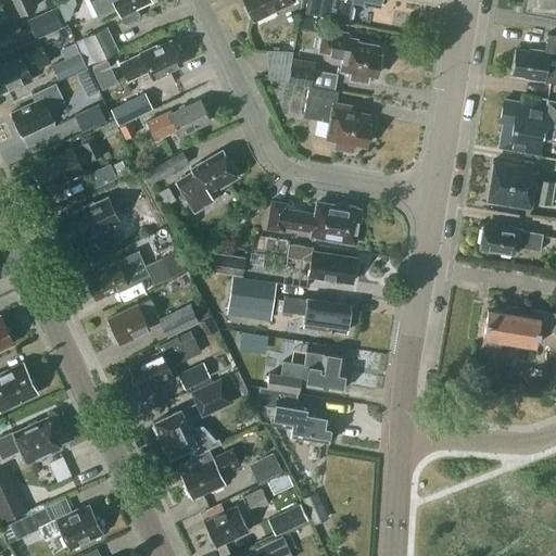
[(0,0),(0,16),(4,15),(3,14),(10,11),(12,16),(33,7),(29,0),(0,0)]
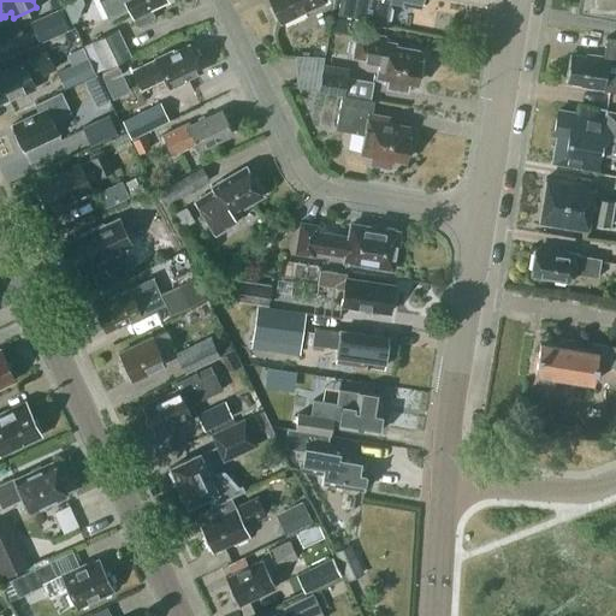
[(134,18),(136,24),(142,25),(152,21),(155,15),(150,6),(163,0),(99,0),(108,18),(128,9),(132,19),(134,18)]
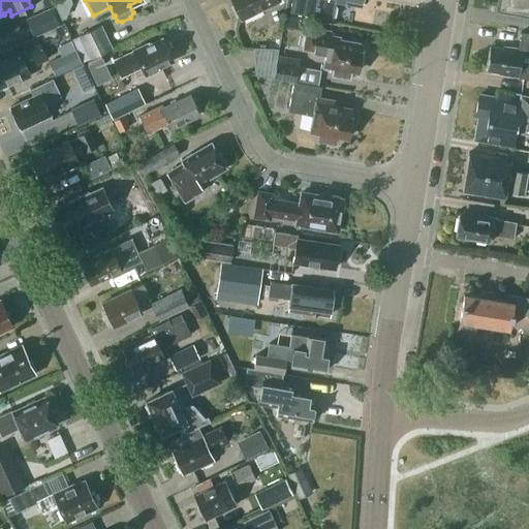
[(232,0),(240,17),(265,5),(266,7),(281,0),(232,0)]
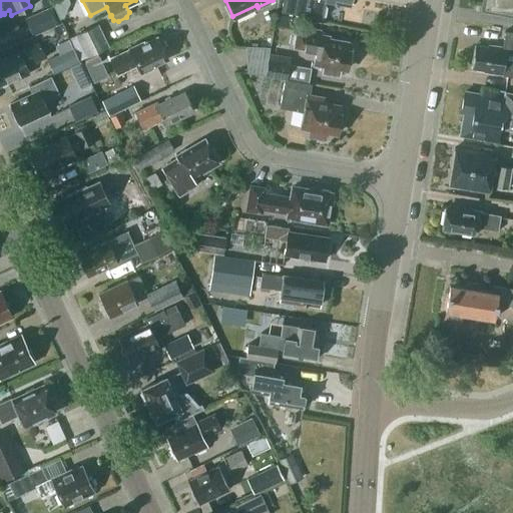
[(283,0),(282,9),(315,15),(317,4),(320,4),(320,0),(335,0),(352,3),(352,0),(283,0)]
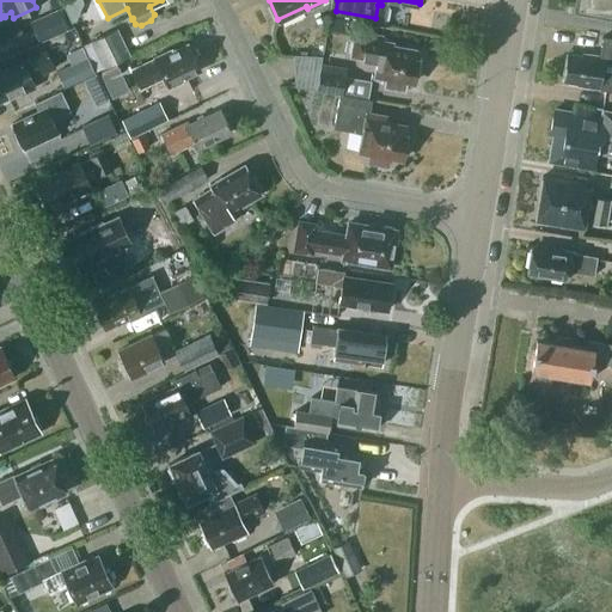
[(611,14),(611,0),(579,0),(577,10),(611,14)]
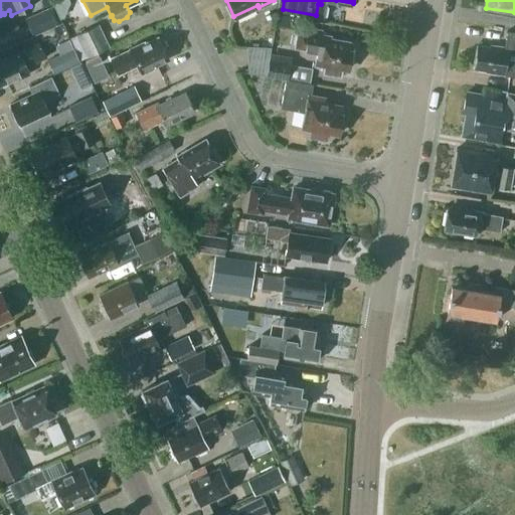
[(25,17),(31,33),(40,29),(41,31),(59,24),(51,6),(25,17)]
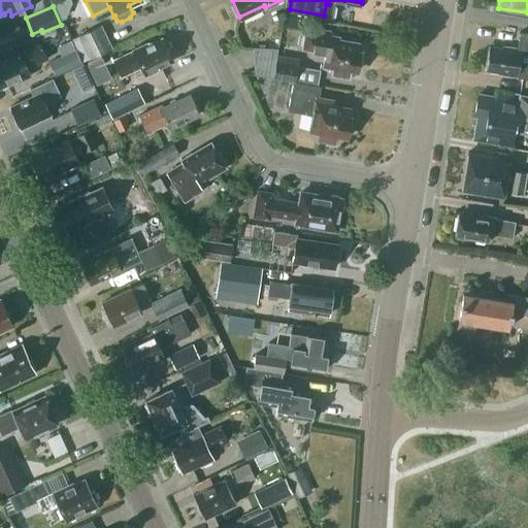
[(111,47),(101,26),(78,36),(90,58),(111,47)]
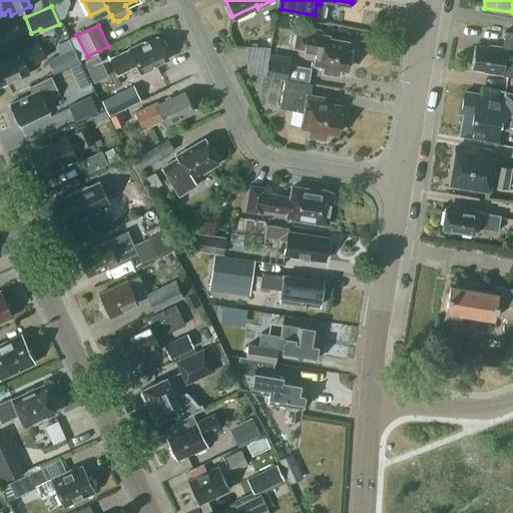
[(346,67),(350,41),(330,38),(331,33),(319,32),(319,34),(298,30),(295,45),(316,48),(314,62),(325,63),(323,71),(338,74),(340,66),(346,67)]
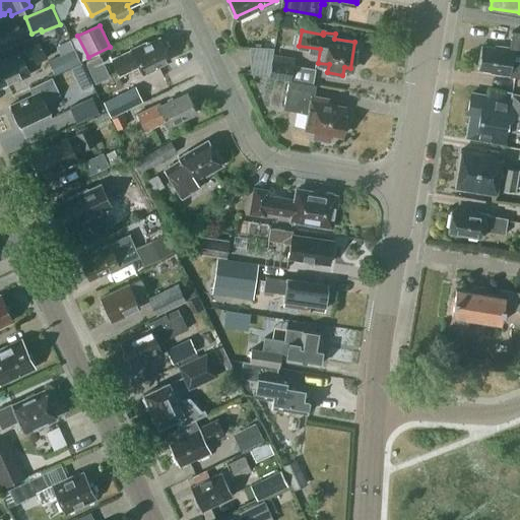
[(164,47),(158,37),(145,44),(144,41),(129,48),(131,50),(111,60),(118,75),(138,66),(142,75),(153,69),(152,67),(170,59),(168,56),(169,53),(167,48),(164,47)]
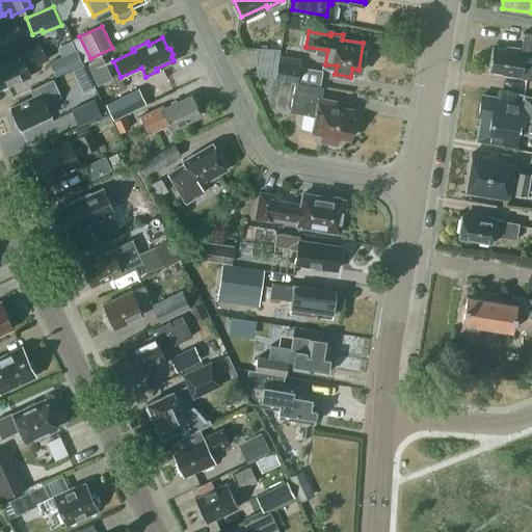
[(0,61),(0,86),(28,74),(27,71),(48,61),(40,43),(0,61)]
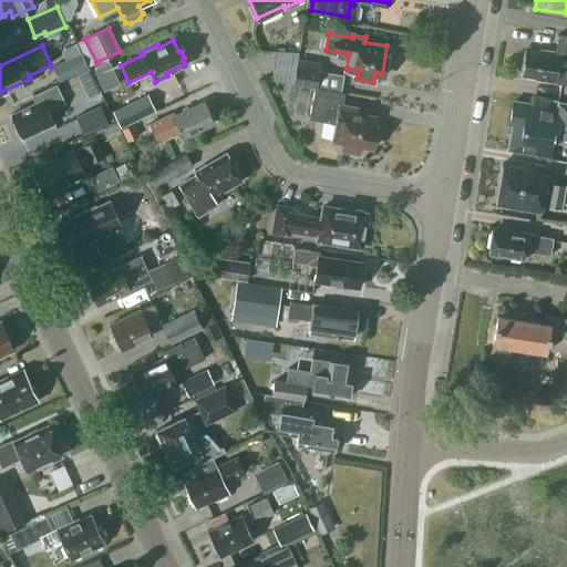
[(522,73),(535,75),(535,79),(566,83),(566,84),(566,83),(566,59),(557,58),(558,52),(539,49),(539,52),(525,50),(522,73)]
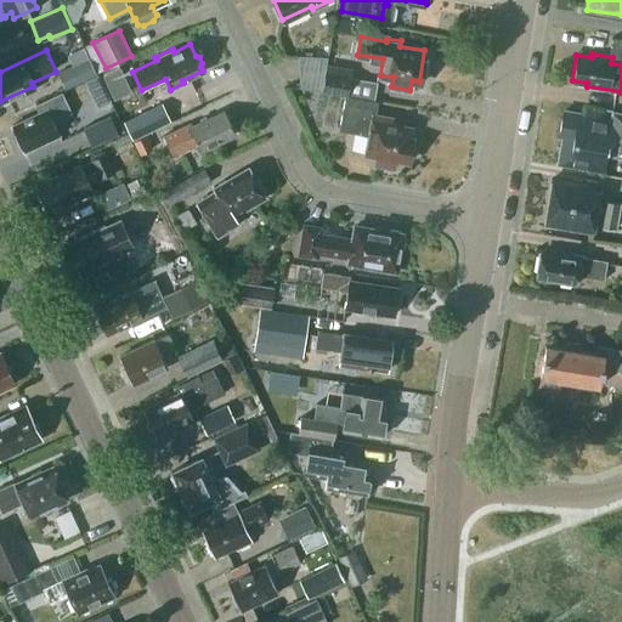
[(300,86),(321,91),(328,56),(298,55),(300,86)]
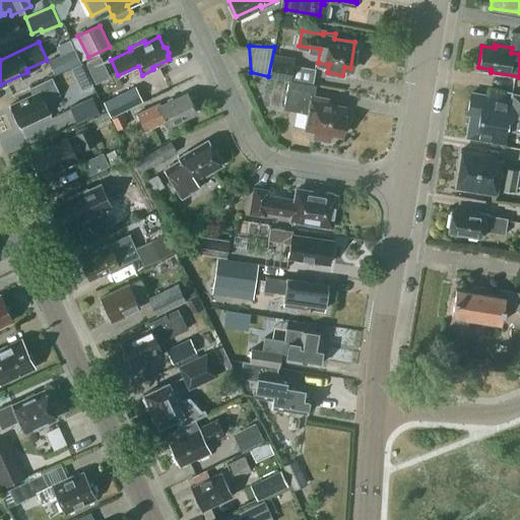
[(50,65),(54,77),(82,65),(75,49),(49,60),(51,65),(50,65)]
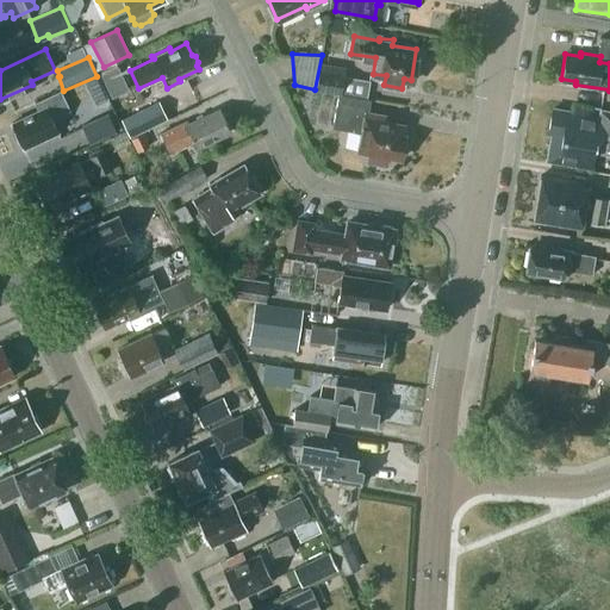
[(342,94),(344,78),(346,67),(321,62),(317,89),(338,93),(342,94)]
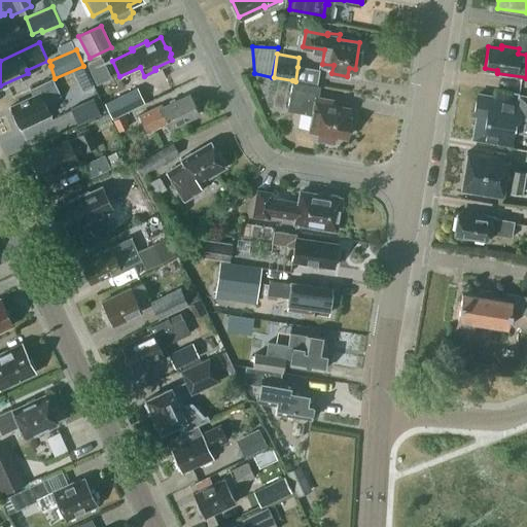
[(102,57),(88,62),(95,81),(109,76),(102,57)]
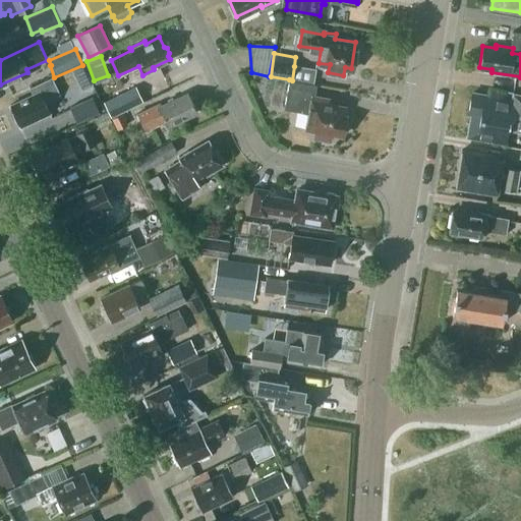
[(163,72),(141,77),(143,91),(166,87),(163,72)]
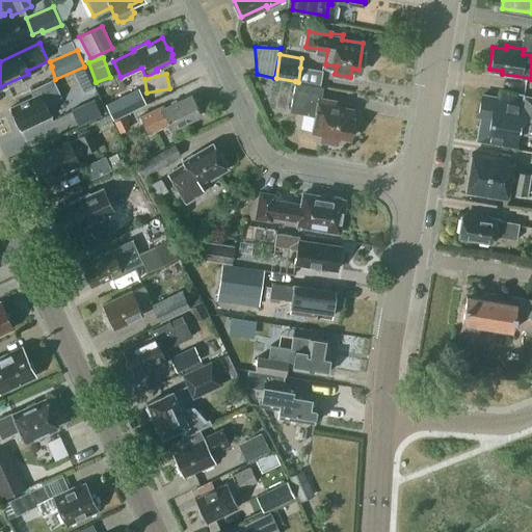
[(295,81),(294,84),(289,109),(315,113),(312,129),(322,131),(320,139),(337,142),(339,133),(349,135),(354,109),(334,105),(336,99),(322,96),(323,87),(295,81)]
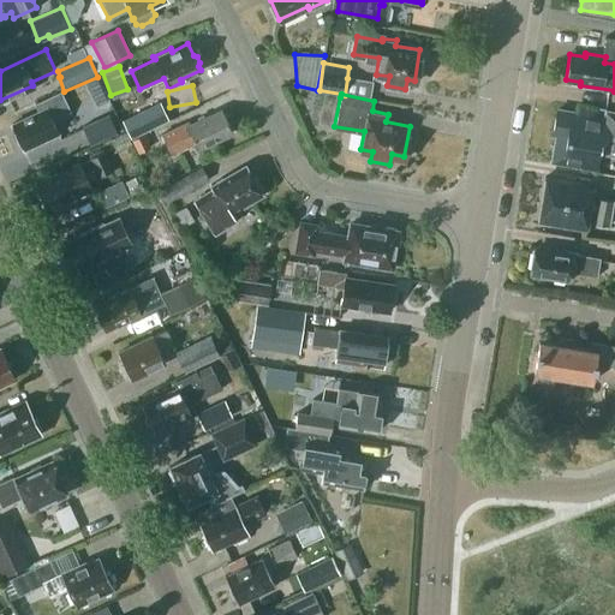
[(35,102),(39,111),(13,123),(17,130),(13,131),(19,143),(22,142),(24,147),(59,131),(53,118),(71,108),(66,97),(51,97),(49,96),(35,102)]
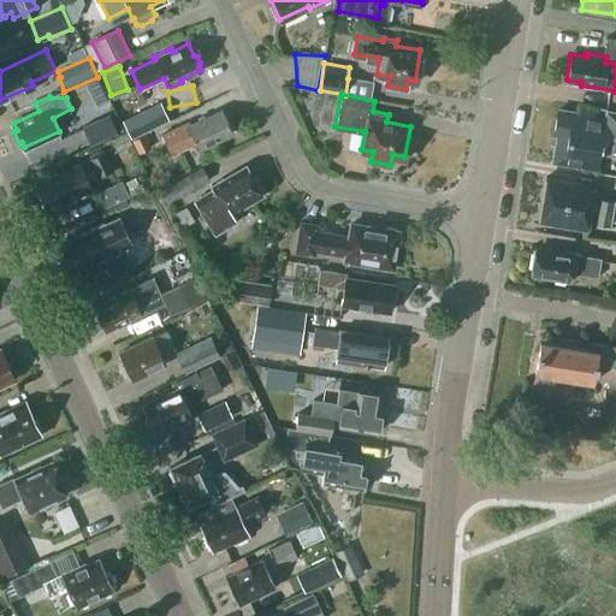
[(171,120),(161,101),(134,114),(143,134),(171,120)]
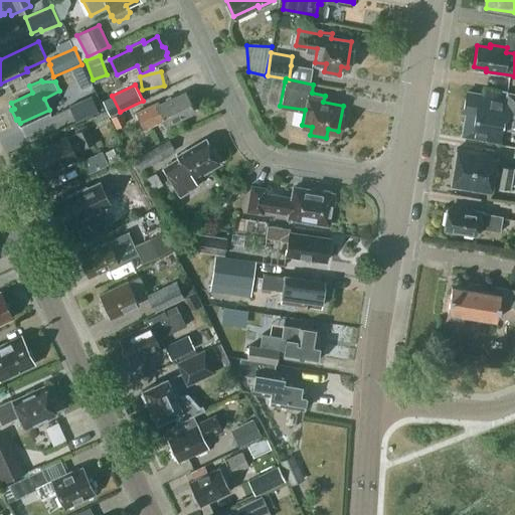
[(501,126),(514,128),(514,93),(492,90),(491,96),(467,92),(463,112),(466,113),(462,135),(498,141),(501,126)]
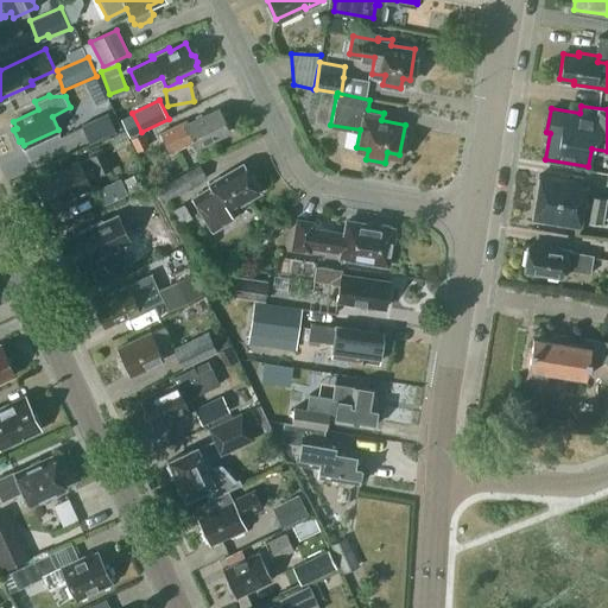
[(203,114),(162,134),(171,156),(194,145),(195,147),(210,140),(209,138),(229,128),(220,108),(206,115),(203,114)]
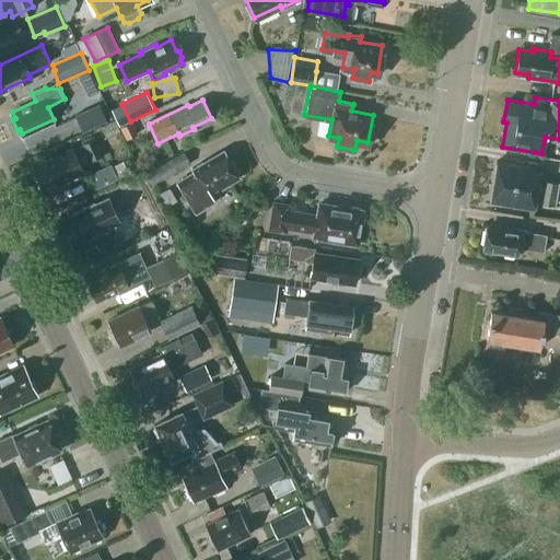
[(104,121),(97,107),(74,119),(81,132),(104,121)]
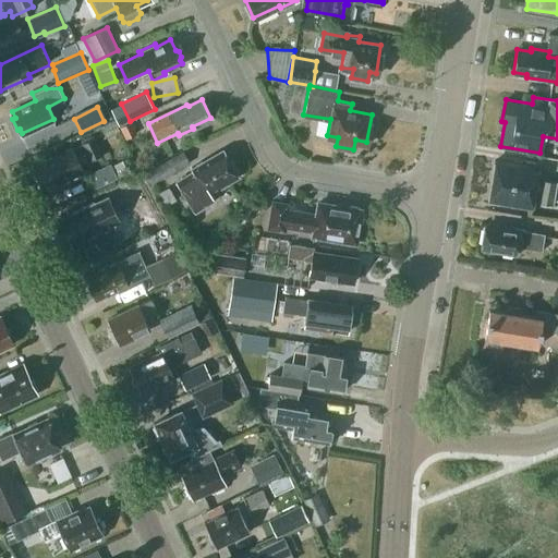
[(133,121),(120,128),(125,138),(125,140),(137,134),(134,128),(136,126),(133,121)]
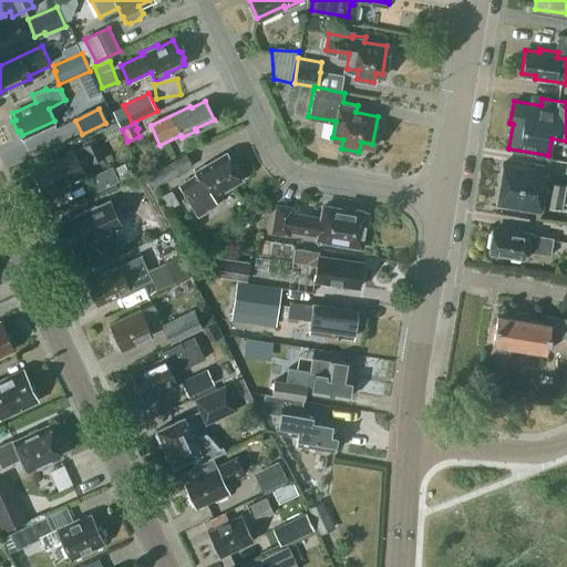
[(82,145),(74,148),(73,147),(33,166),(44,189),(84,171),(82,165),(90,161),(92,164),(106,157),(96,137),(82,145)]
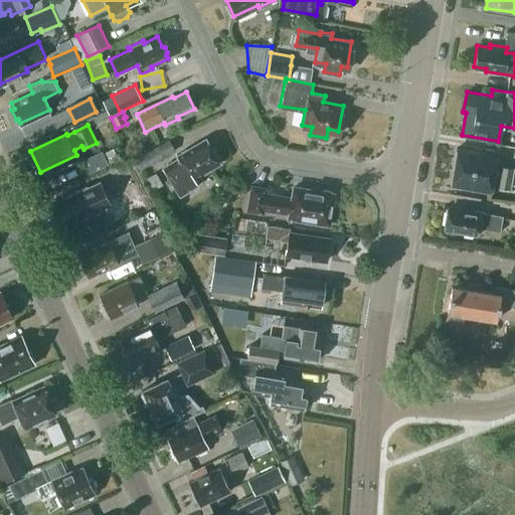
[(173,178),(170,180),(179,196),(199,185),(194,177),(220,162),(206,139),(189,149),(188,147),(177,153),(180,158),(166,166),(173,178)]
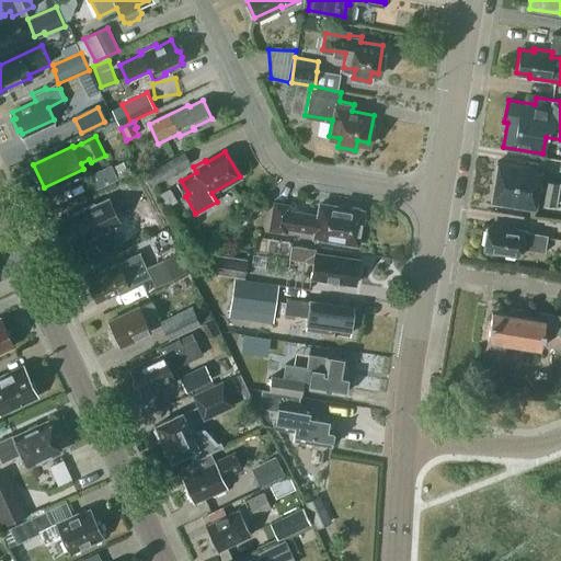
[(147,171),(153,183),(191,164),(184,152),(147,171)]
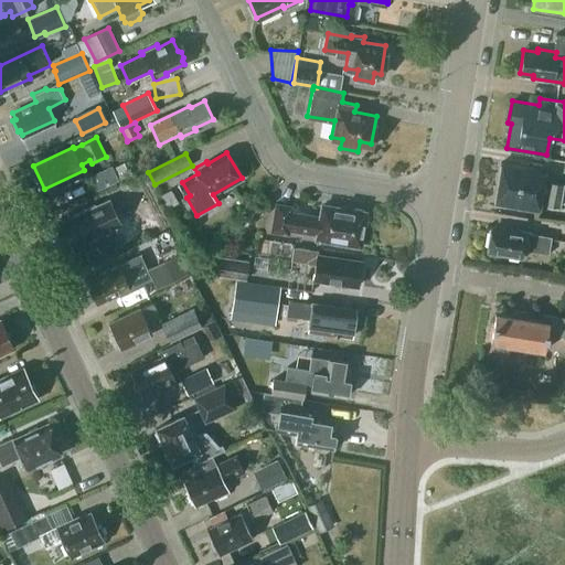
[(502,161),(494,202),(537,209),(539,203),(545,204),(560,206),(563,183),(550,181),(546,199),(540,198),(544,168),(502,161)]
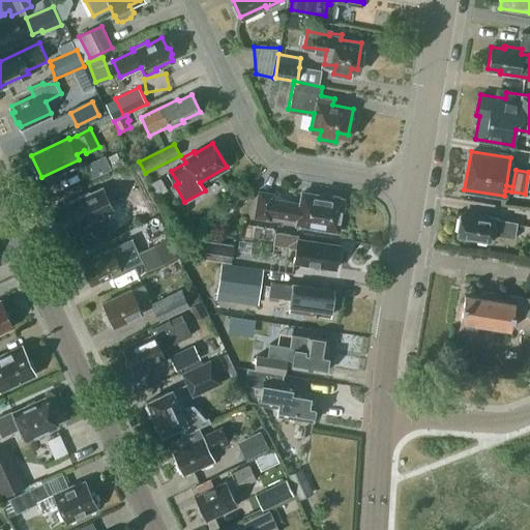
[(112,170),(106,156),(83,168),(88,181),(112,170)]
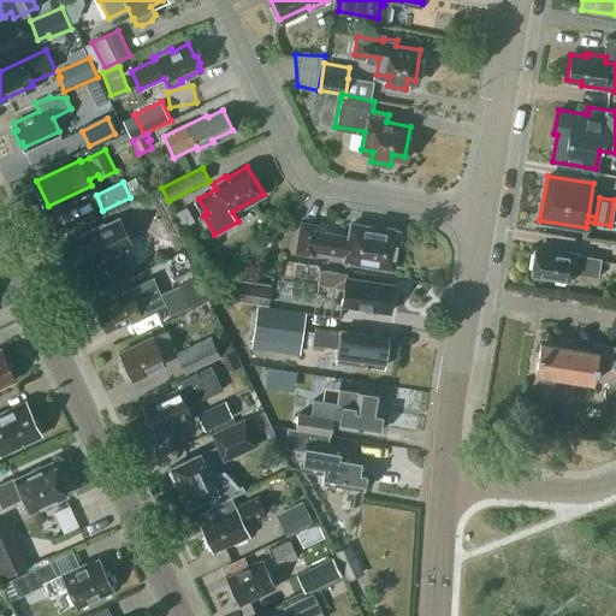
[(142,199),(157,234),(172,226),(157,193),(142,199)]
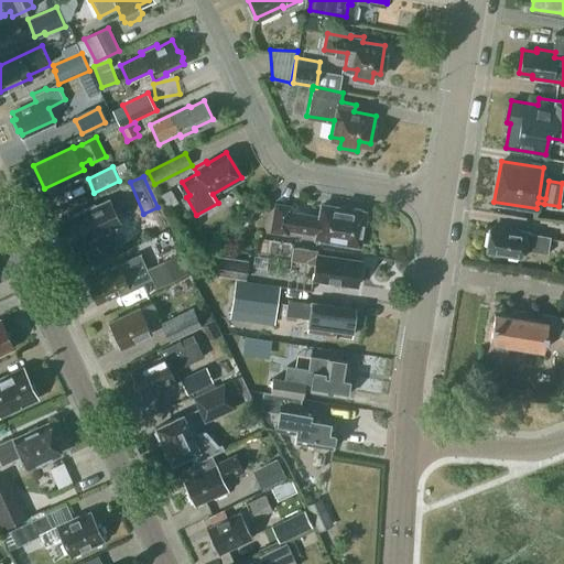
[(74,217),(62,223),(72,245),(88,237),(89,240),(104,234),(102,230),(121,221),(109,198),(96,205),(95,203),(73,214),(74,217)]
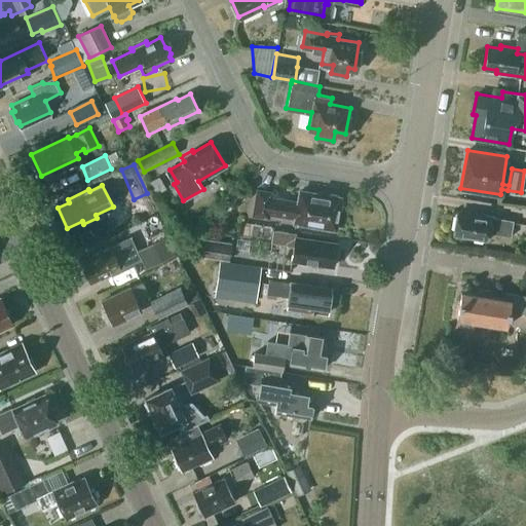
[(340,209),(342,199),(338,193),(330,192),(330,194),(300,190),(298,199),(270,194),(270,190),(256,188),(252,213),(268,216),(269,212),(295,216),(294,220),(334,226),(337,208),(340,209)]
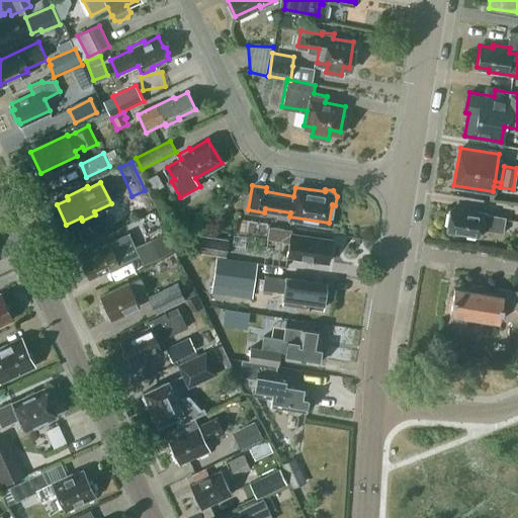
[(446,229),(462,232),(462,234),(479,237),(481,229),(503,233),(505,217),(488,213),(488,212),(466,209),(466,211),(449,208),(446,229)]
